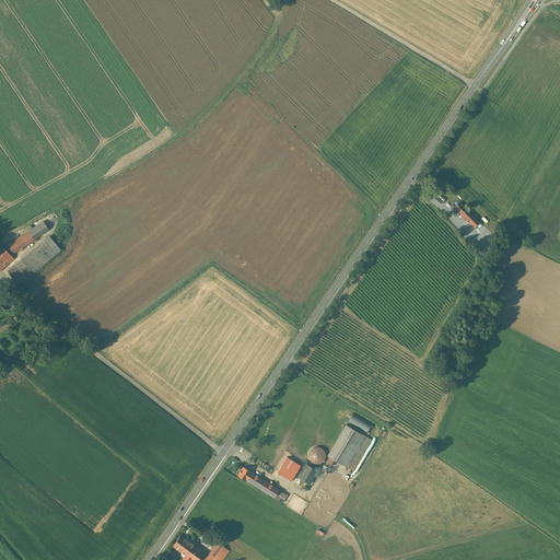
[(461,202),(455,208),(462,214),(464,212),(467,214),(470,212),(461,202)]
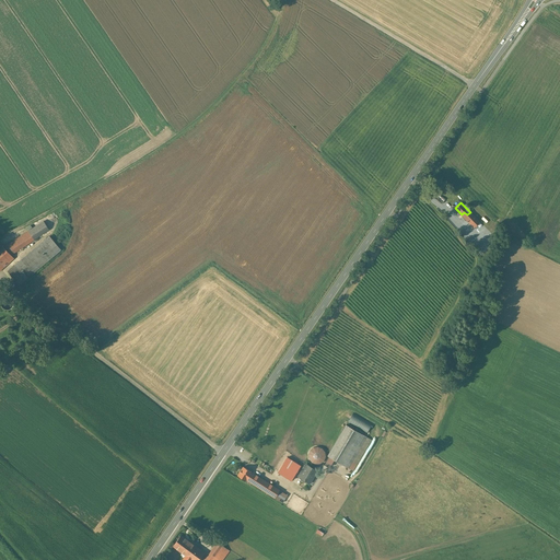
[(479,222),(470,212),(467,214),(464,212),(462,214),(474,228),(479,222)]
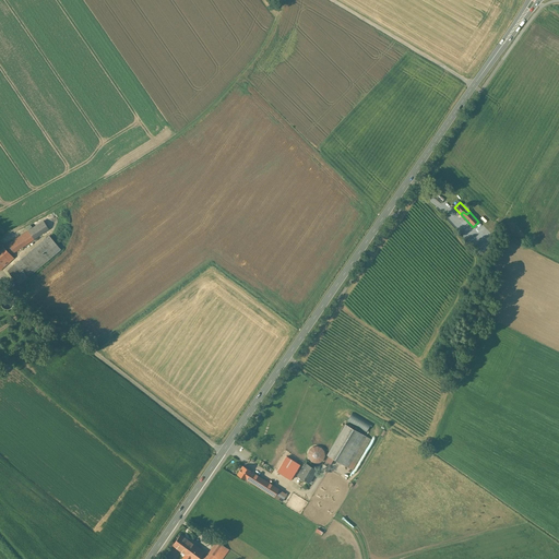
[(43,221),(3,247),(10,254),(48,229),(43,221)]
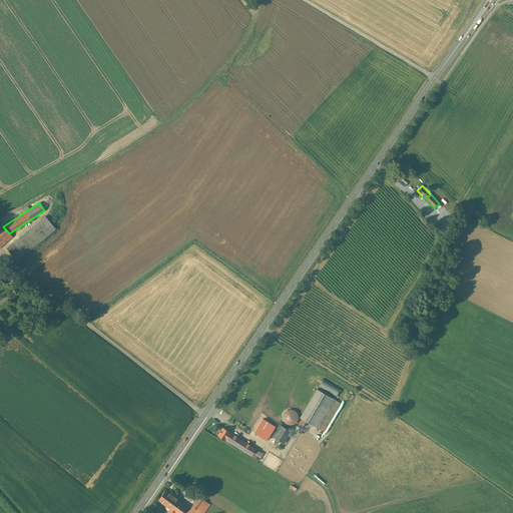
[(45,216),(6,248),(17,261),(55,228),(45,216)]
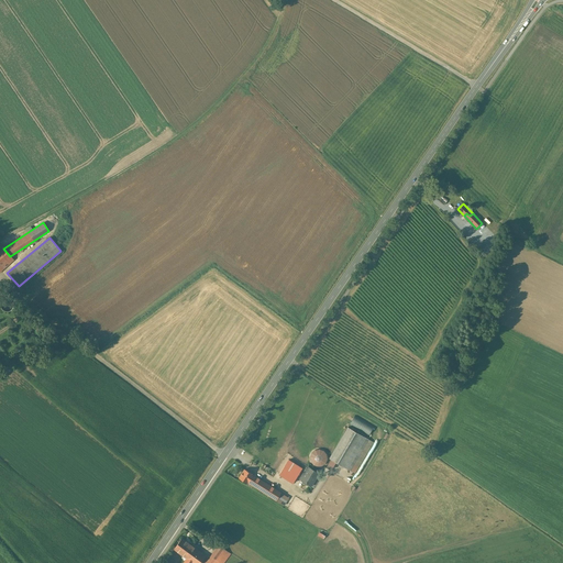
[(0,245),(0,244),(0,272),(13,260),(10,256),(3,249),(0,245)]
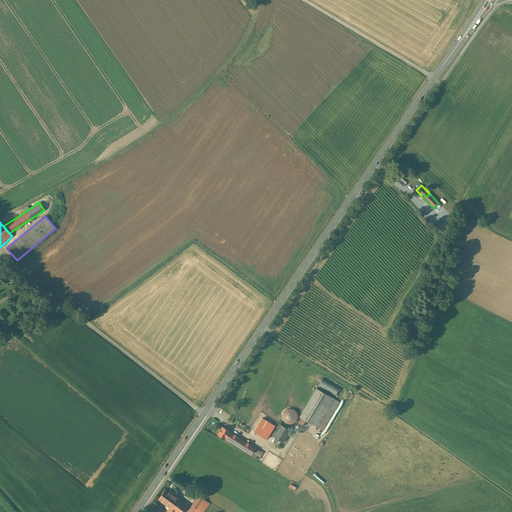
[(12,279),(12,277),(12,274),(11,272),(9,271),(6,271),(4,271),(2,273),(1,275),(0,277),(1,279),(2,281),(4,283),(6,283),(9,283),(11,281),(12,279)]
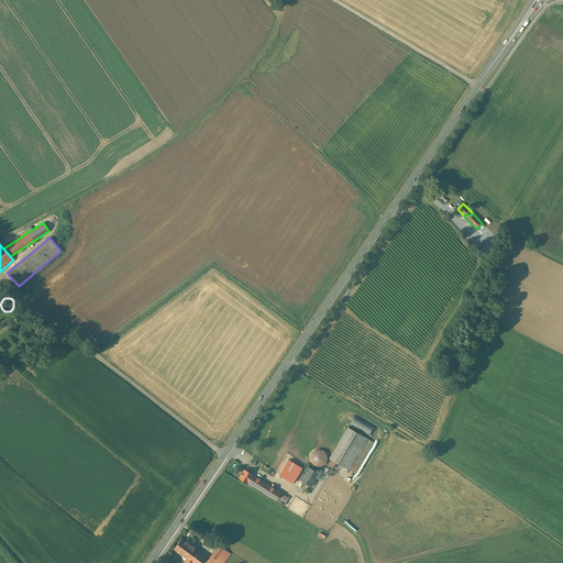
[(348,427),(329,459),(350,471),(368,439),(348,427)]
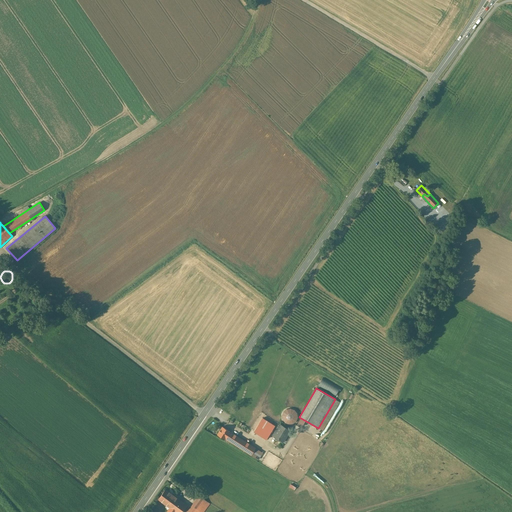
[(262,418),(254,432),(266,439),(274,426),(273,425),(262,418)]
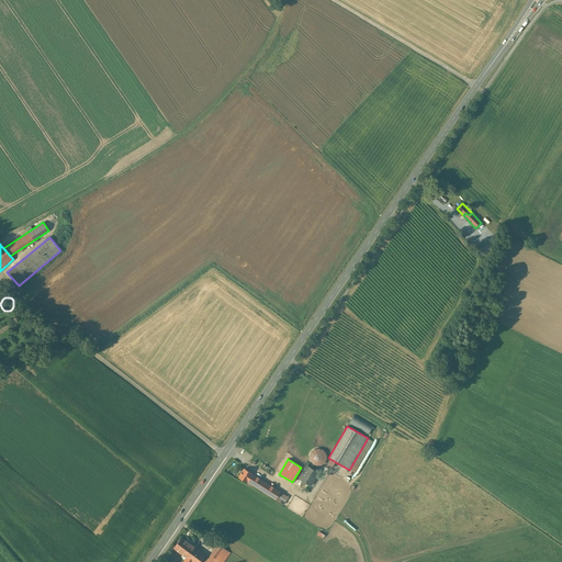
[(307,465),(300,479),(310,485),(318,472),(307,465)]
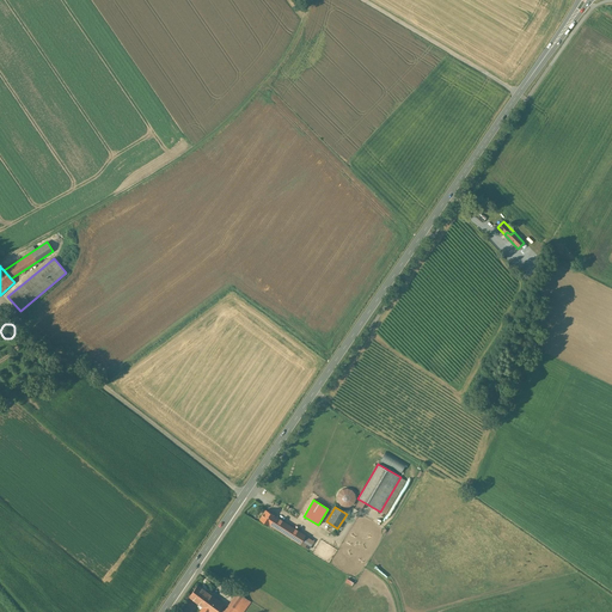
[(265,509),(259,519),(268,525),(269,524),(274,515),(265,509)]
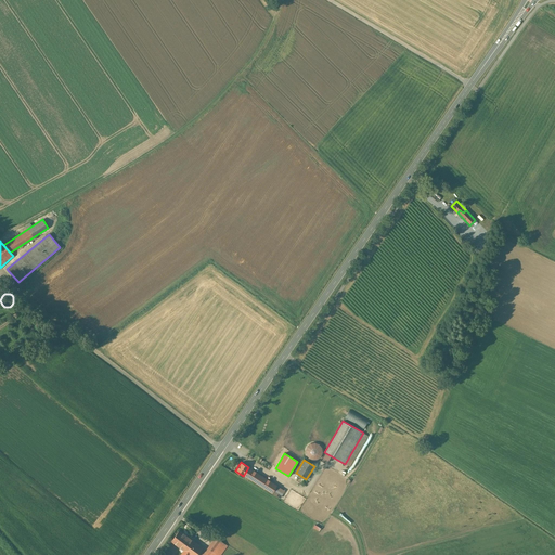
[(276,486),(248,467),(244,475),(272,493),(276,486)]
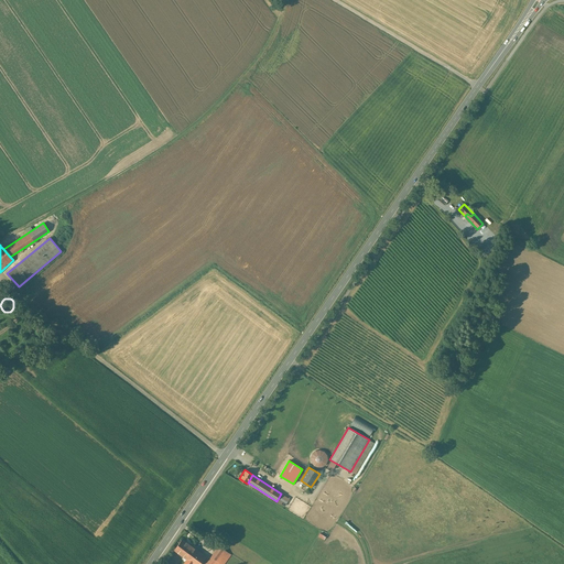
[(281,494),(277,501),(284,506),(289,498),(281,494)]
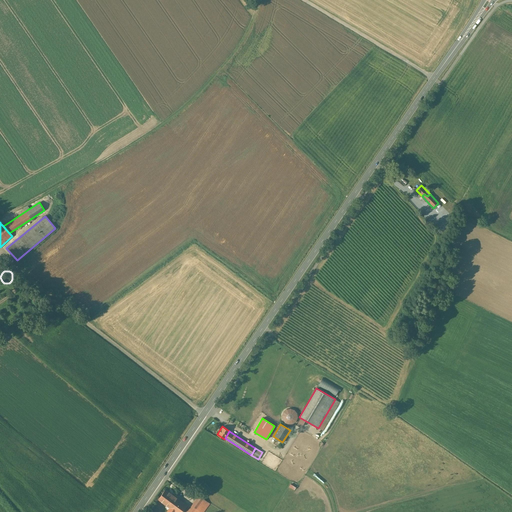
[(177,498),(165,489),(158,499),(170,508),(177,498)]
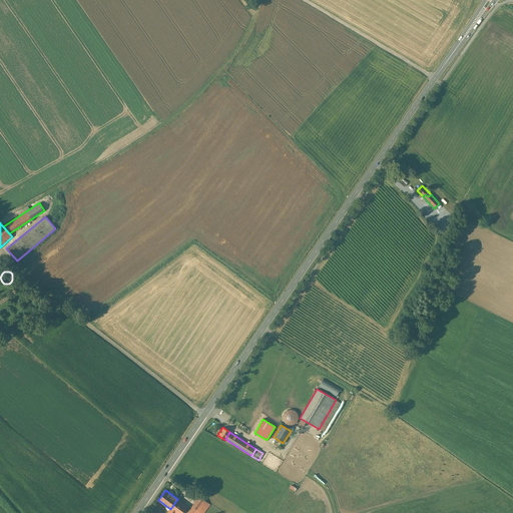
[(199,497),(187,512),(203,512),(209,505),(199,497)]
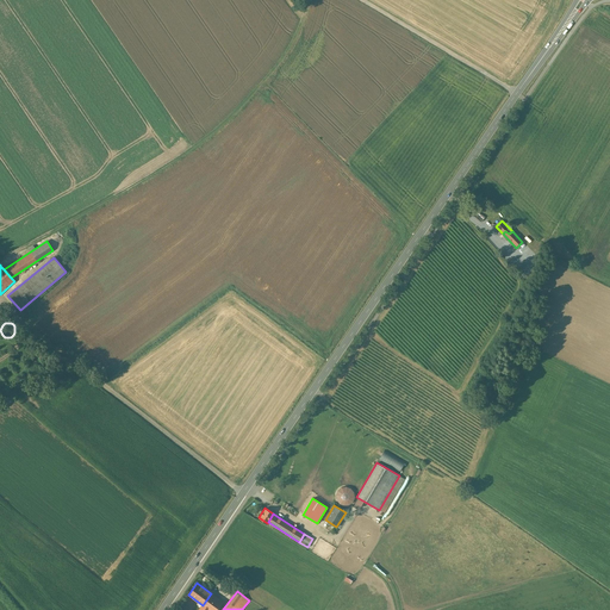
[(203,605),(198,609),(207,609),(209,609),(216,609),(222,602),(211,593),(203,605)]
